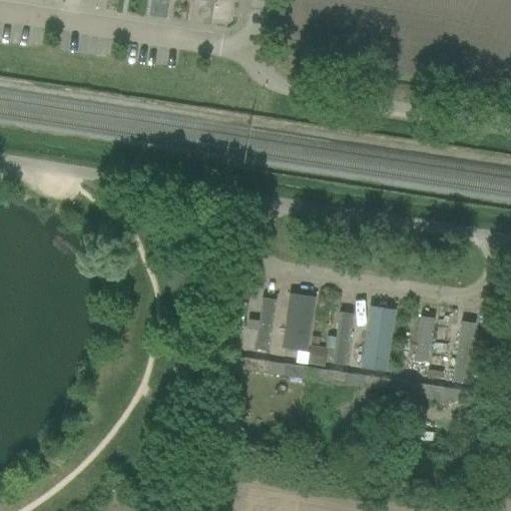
[(240,294),(238,310),(250,312),(252,296),(240,294)]
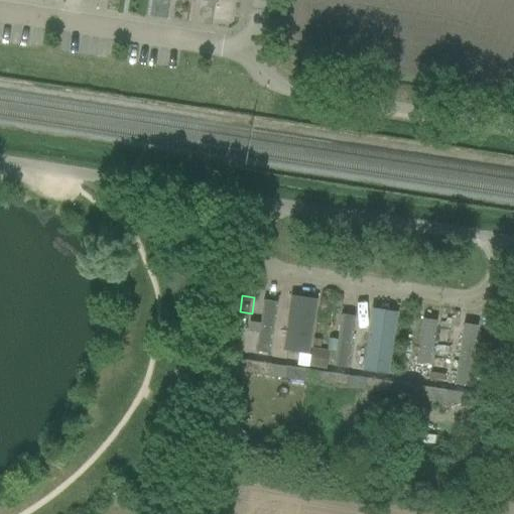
[(277,304),(265,302),(258,355),(271,356),(277,304)]
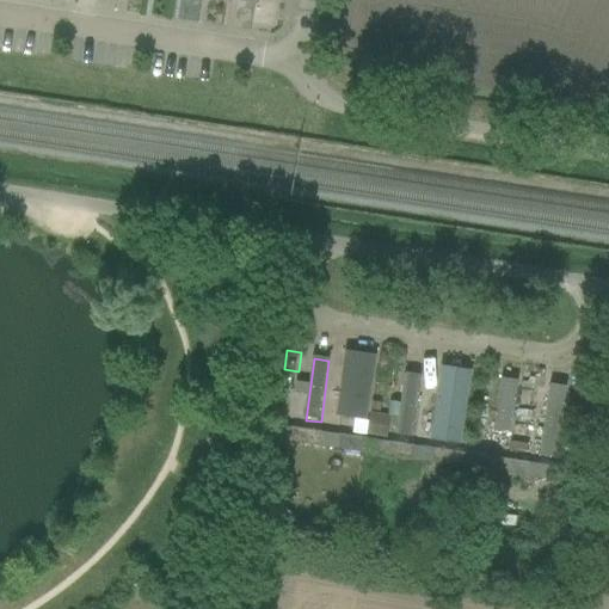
[(373,370),(357,368),(350,418),(365,420),(373,370)]
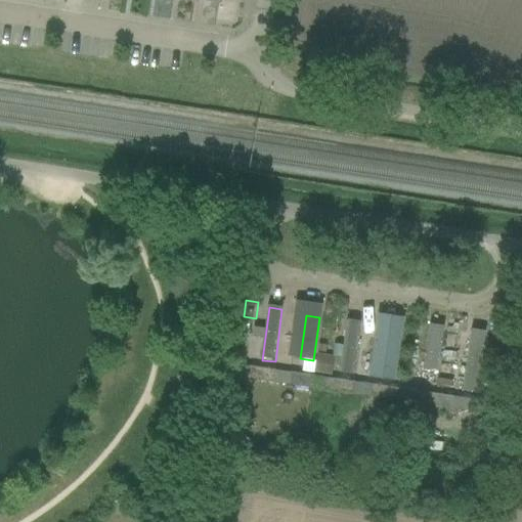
[(360,323),(347,321),(340,374),(353,375),(360,323)]
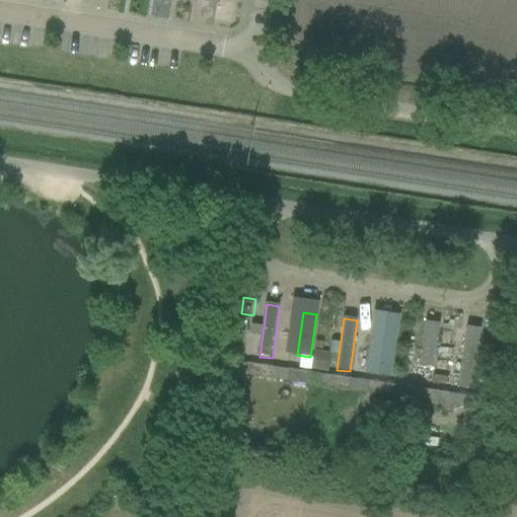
[(400,323),(385,322),(378,377),(393,379),(400,323)]
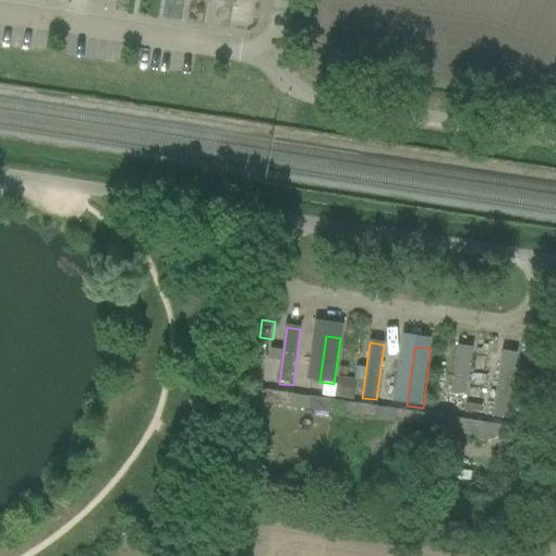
[(472,350),(458,348),(452,394),(467,395),(472,350)]
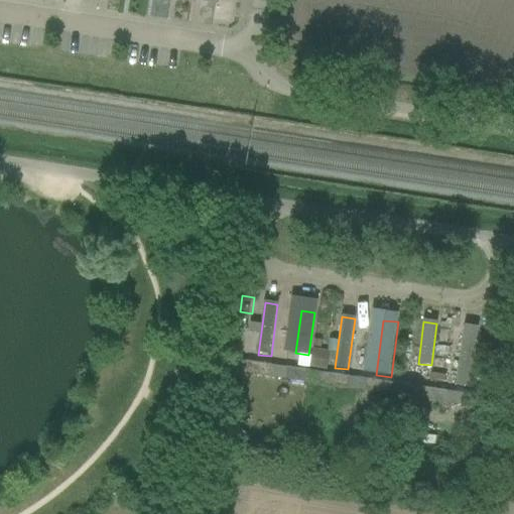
[(477,327),(464,326),(456,386),(469,387),(477,327)]
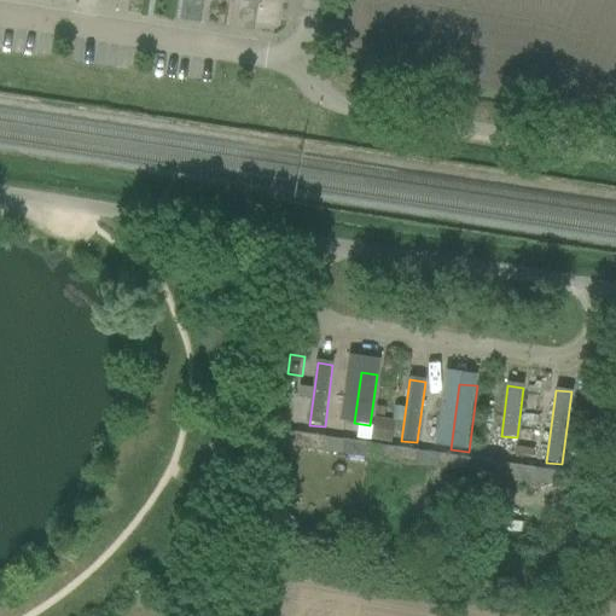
[(378,404),(377,412),(387,413),(388,405),(378,404)]
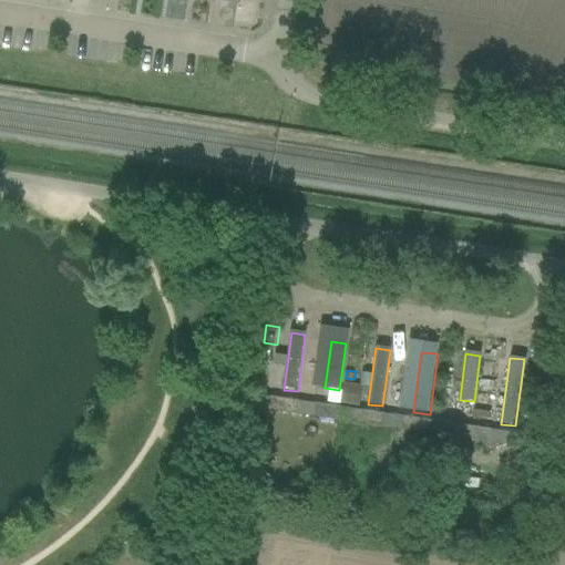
[(345,380),(341,401),(360,403),(363,383),(345,380)]
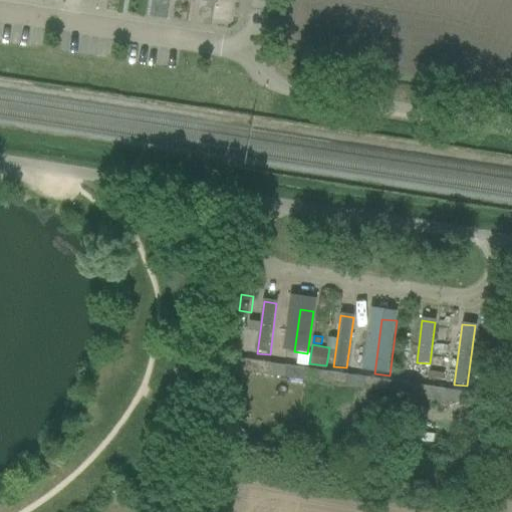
[(245,369),(269,372),(270,360),(246,357),(245,369)]
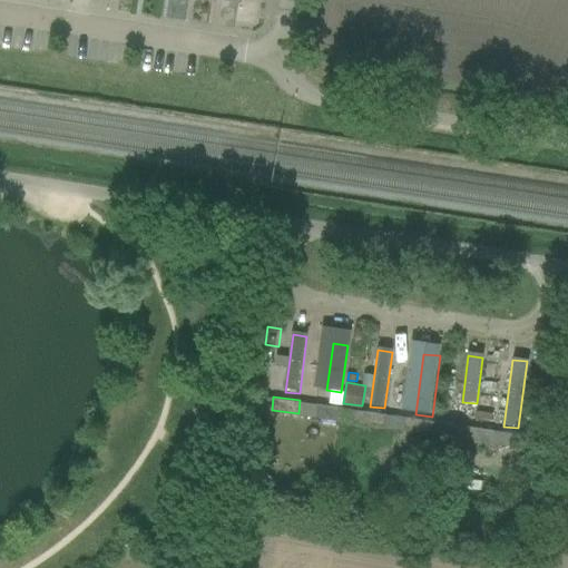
[(315,415),(342,420),(344,407),(317,403),(315,415)]
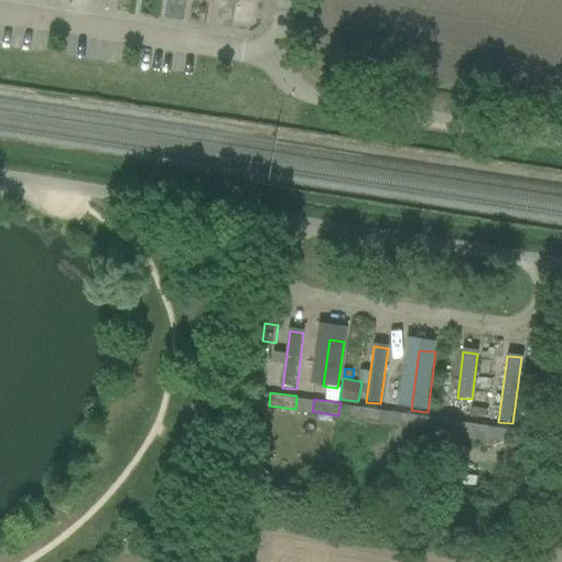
[(356,419),(382,422),(384,409),(358,404),(356,419)]
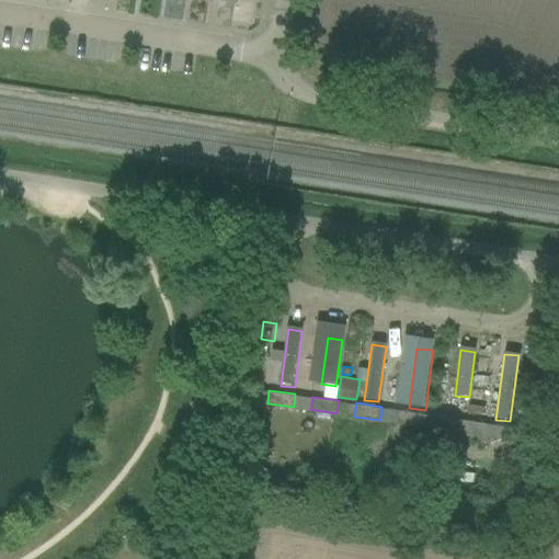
[(380,420),(392,422),(395,409),(381,407),(380,420)]
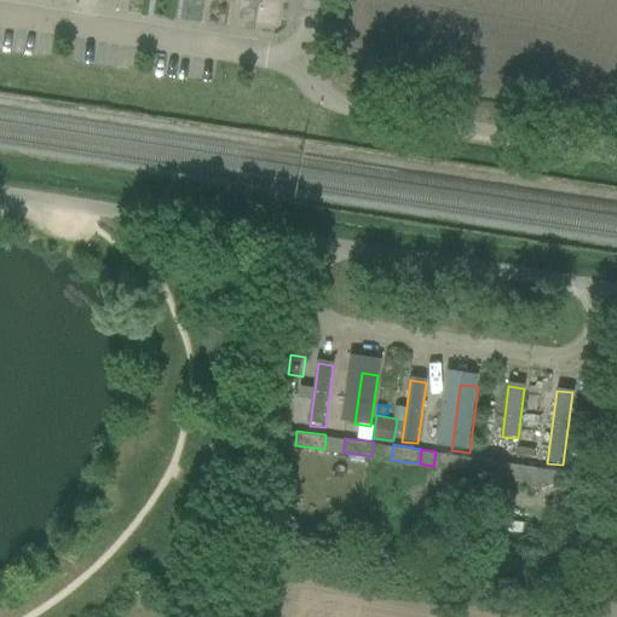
[(439,466),(467,471),(470,456),(440,451),(439,466)]
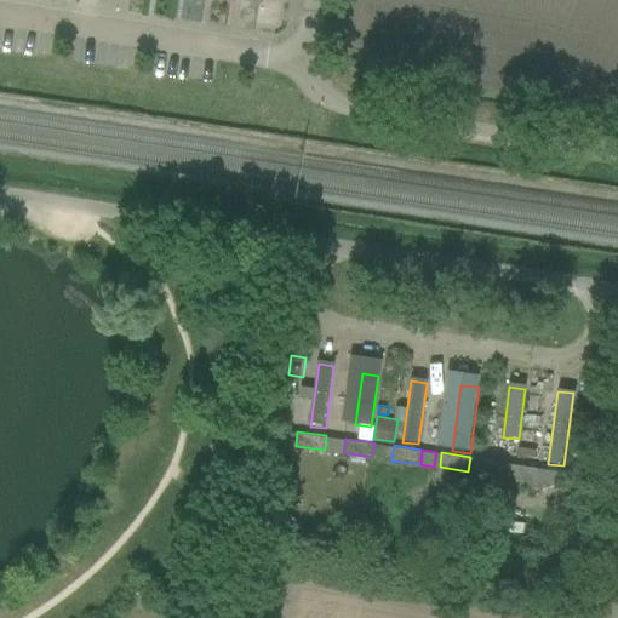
[(497,475),(516,479),(519,464),(499,461),(497,475)]
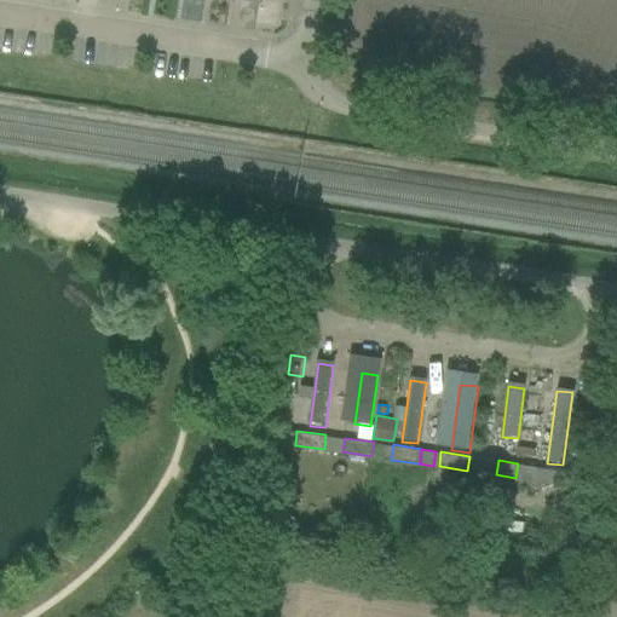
[(518,463),(515,478),(535,480),(537,466),(518,463)]
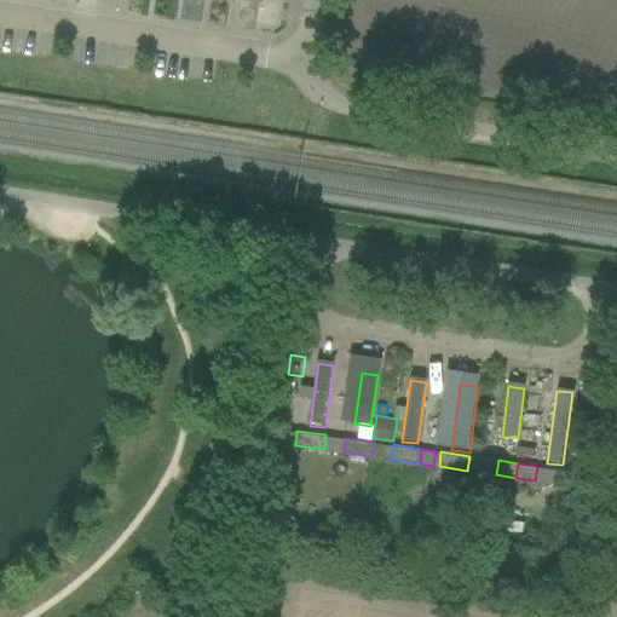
[(448,506),(447,515),(460,518),(461,507),(448,506)]
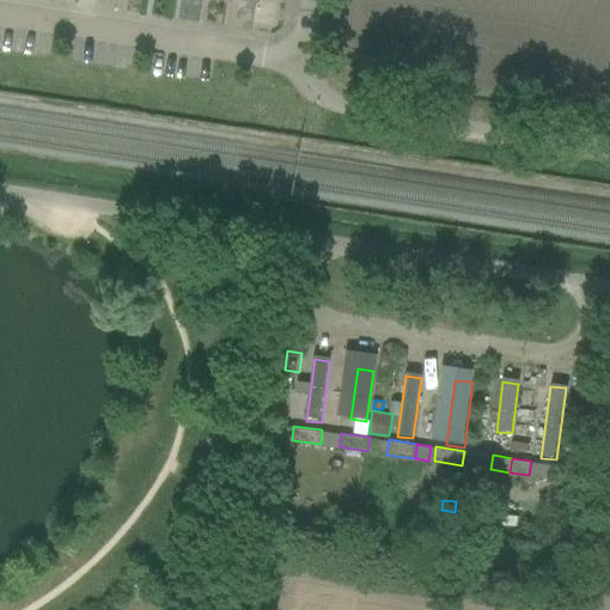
[(286,507),(276,516),(287,528),(297,519),(286,507)]
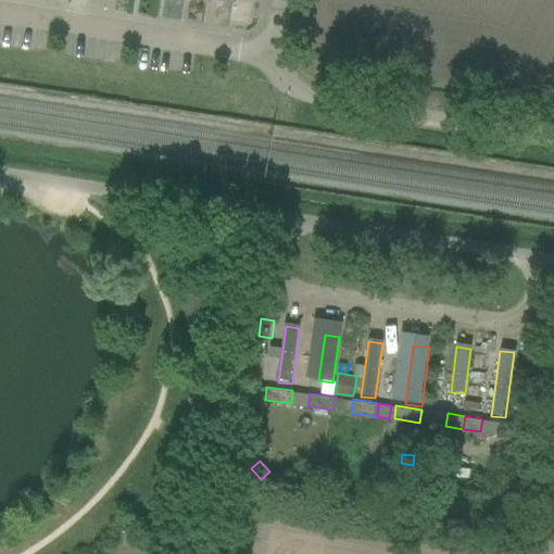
[(454,466),(453,475),(469,476),(470,467),(454,466)]
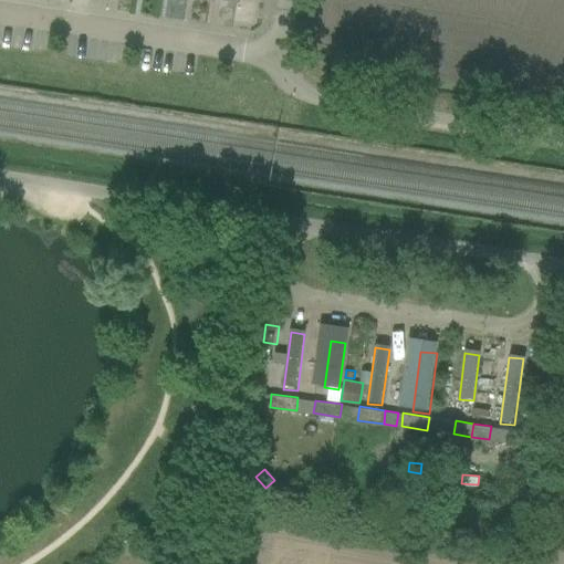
[(240,487),(232,489),(236,499),(243,497),(240,487)]
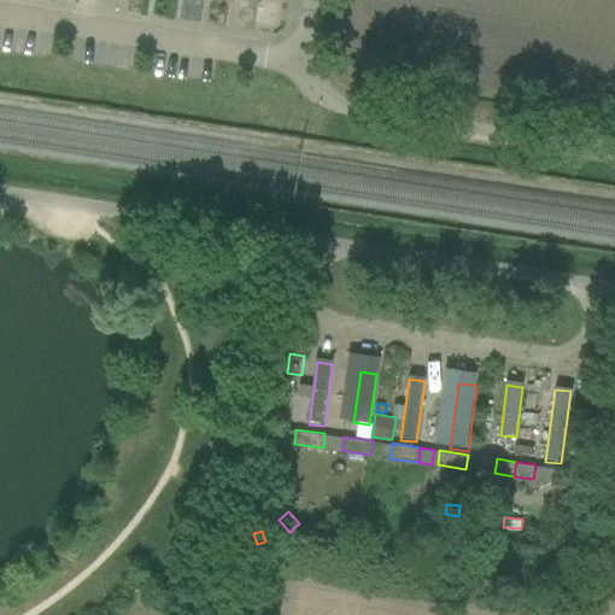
[(434,556),(429,573),(440,575),(444,560),(434,556)]
